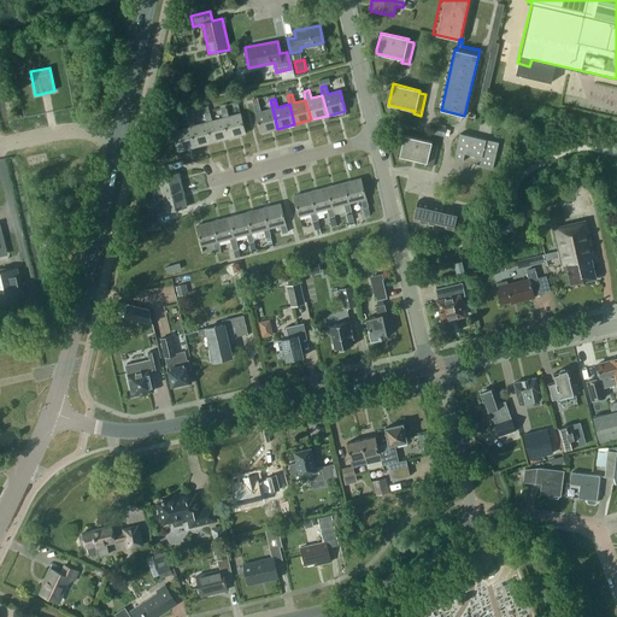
[(277,129),(272,109),(260,111),(258,103),(253,105),(260,133),(277,129)]
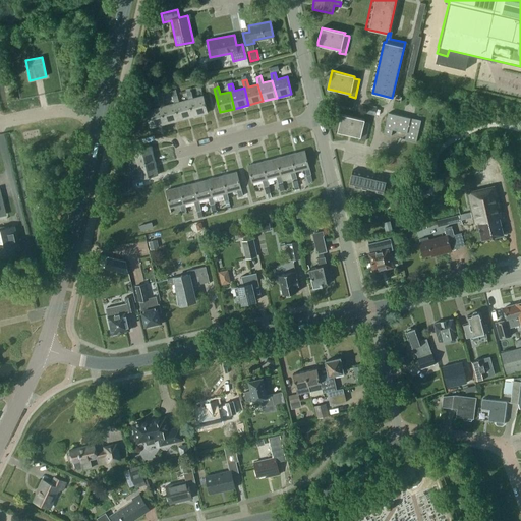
[(186,93),(188,100),(192,116),(208,113),(203,96),(192,99),(191,92),(186,93)]
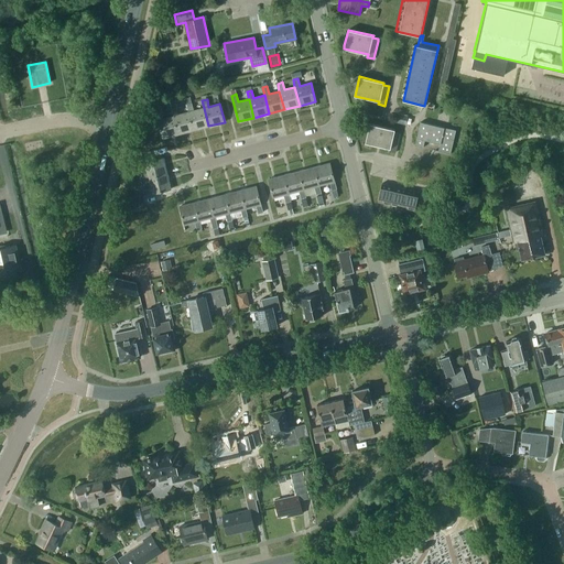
[(208,126),(204,108),(194,110),(192,102),(187,104),(186,104),(188,111),(193,130),(208,126)]
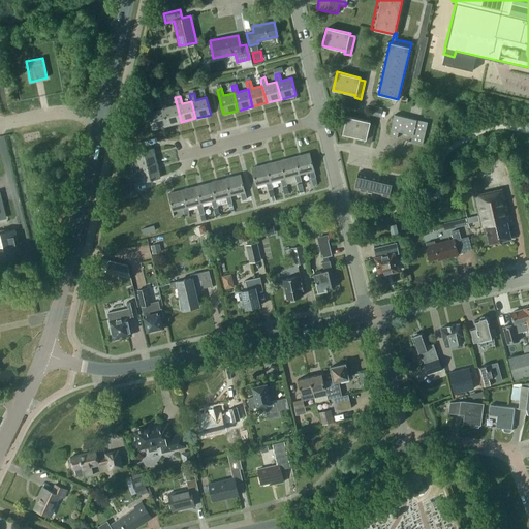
[(160,101),(162,109),(167,126),(181,122),(177,104),(167,107),(165,100),(160,101)]
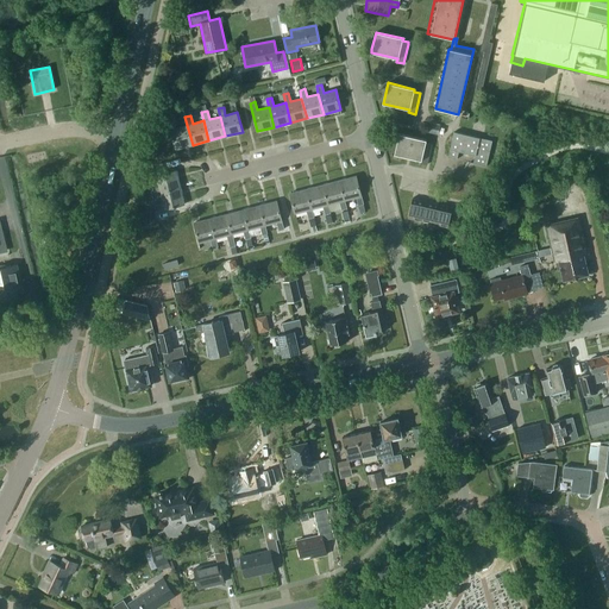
[(193,145),(187,125),(176,127),(174,120),(168,121),(176,149),(193,145)]
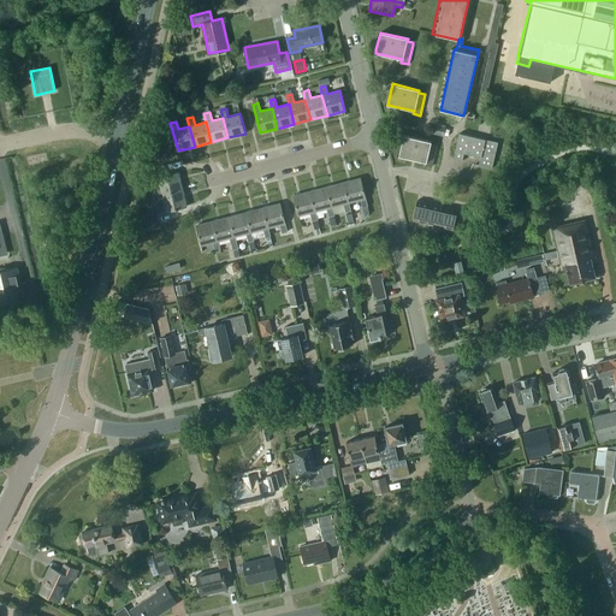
[(443,134),(444,125),(433,123),(431,131),(443,134)]
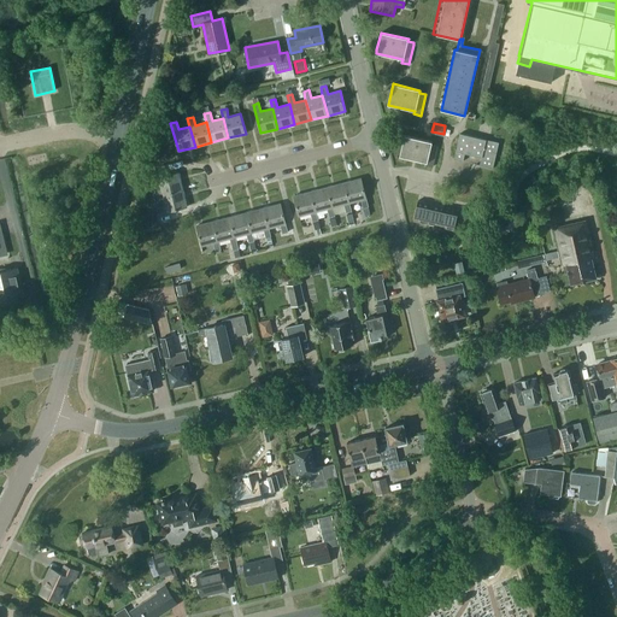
[(465,153),(481,157),(480,166),(493,169),(499,142),(464,134),(459,134),(453,159),(463,162),(465,153)]
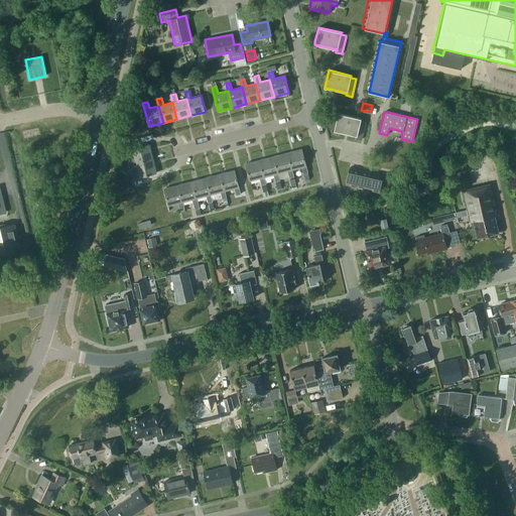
[(357,136),(356,138),(361,140),(365,124),(366,122),(361,121),(361,119),(339,113),(335,129),(334,130),(357,136)]
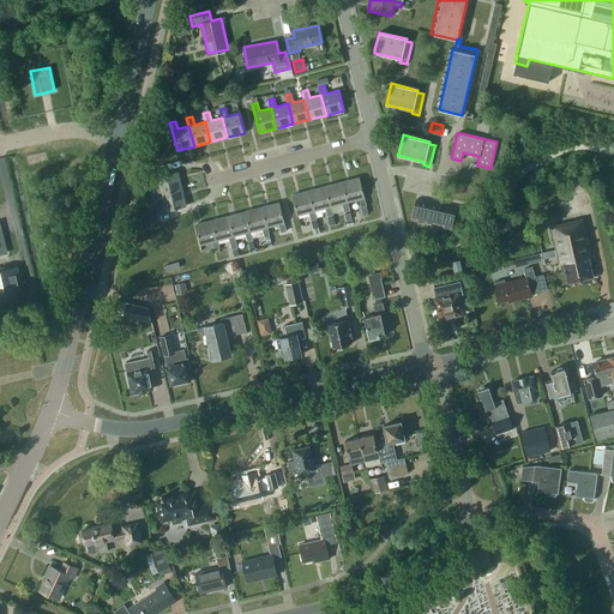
[(154,196),(162,193),(181,190),(178,172),(157,176),(161,188),(152,191),(154,196)]
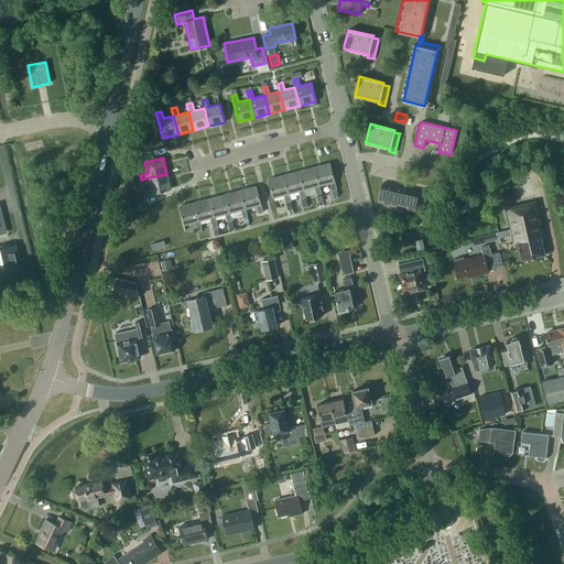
[(329,163),(314,166),(320,185),(329,183),(332,191),(337,188),(329,163)]
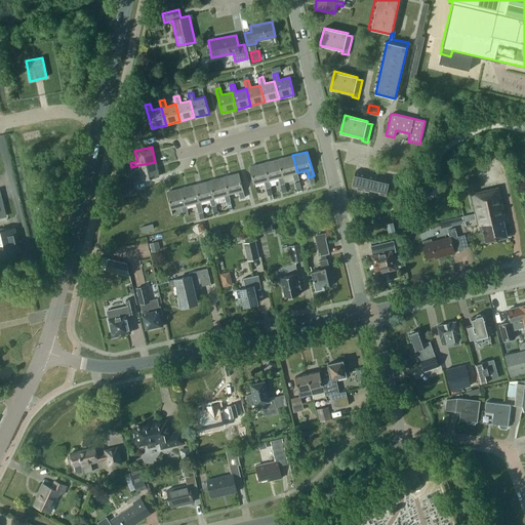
[(299,179),(297,172),(292,155),(279,159),(283,176),(292,173),(294,180),(295,180),(299,179)]
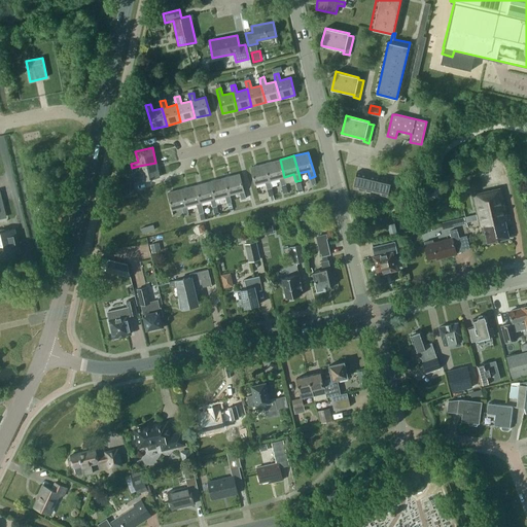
[(280,160),(266,164),(270,180),(280,178),(281,185),(286,184),(284,177),(280,160)]
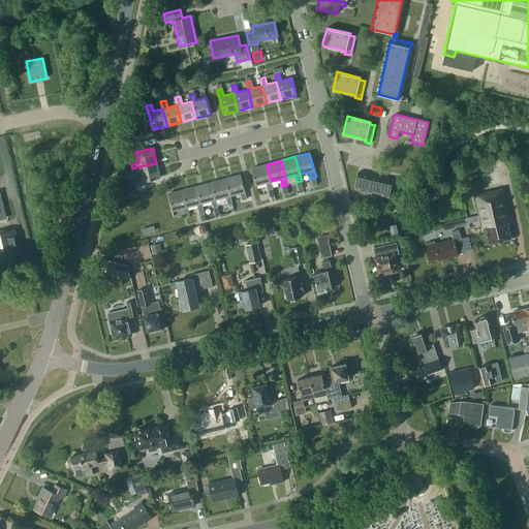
[(156,163),(139,166),(142,177),(134,179),(135,183),(160,178),(156,163)]
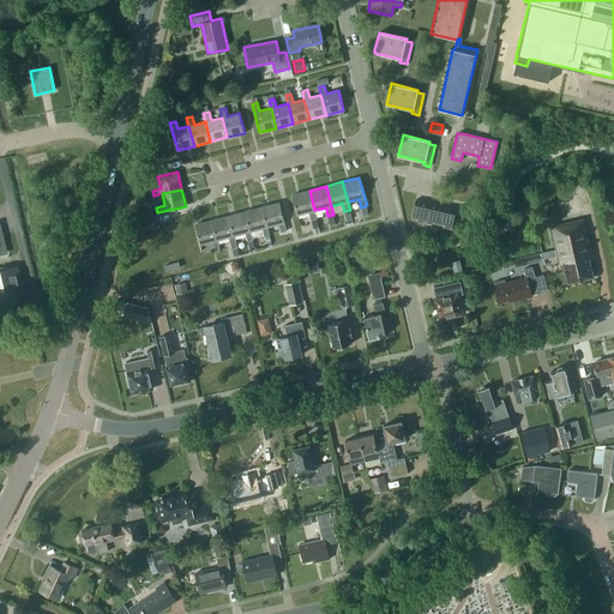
[(314,210),(309,191),(292,196),(298,215),(309,212),(311,221),(317,218),(314,210)]
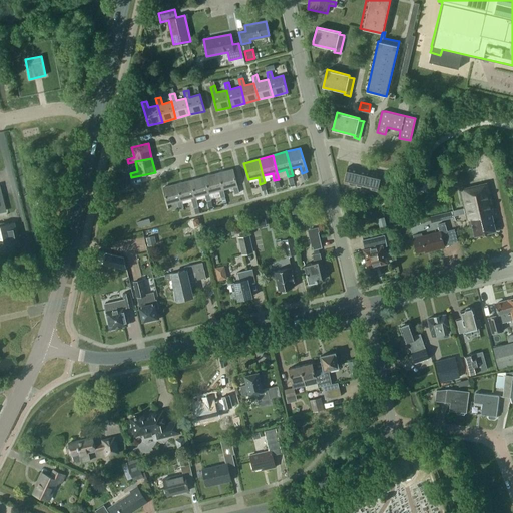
[(346,183),(377,191),(381,174),(347,166),(344,183),(346,183)]
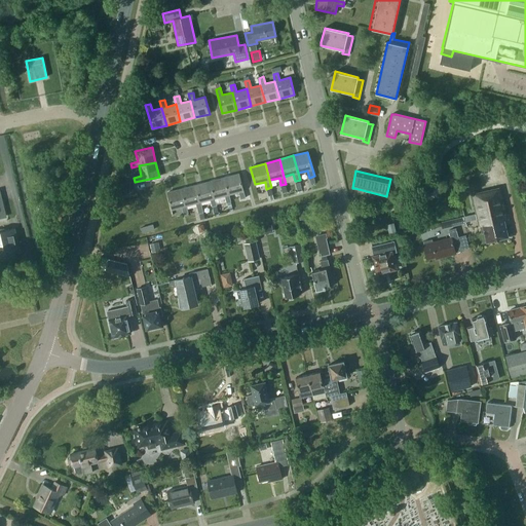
[(239,174),(225,177),(229,194),(238,192),(240,199),(246,197),(242,188),(239,174)]
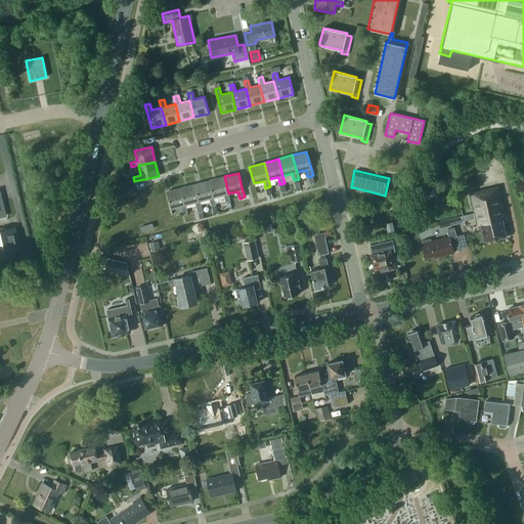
[(224,176),(210,180),(214,198),(224,194),(225,202),(230,201),(228,193),(224,176)]
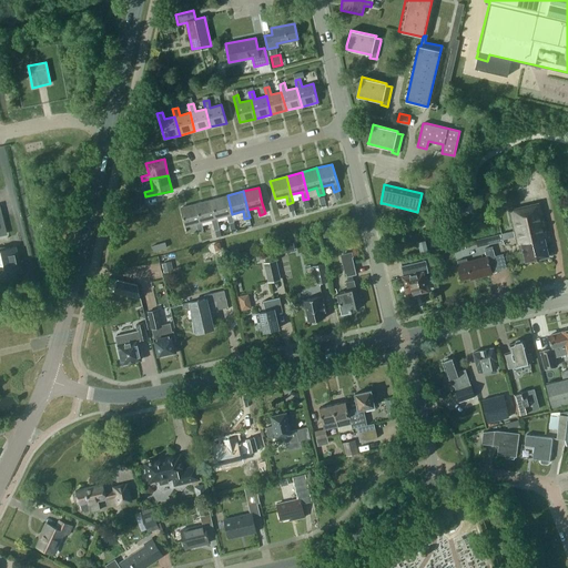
[(135,196),(138,208),(144,205),(142,195),(135,196)]
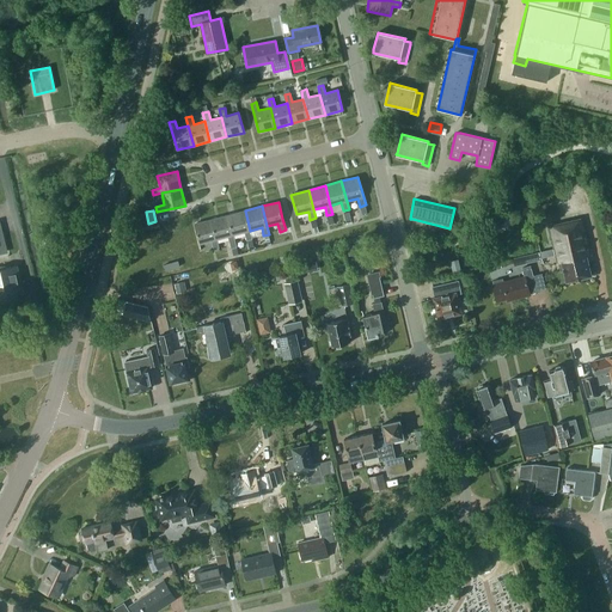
[(245,210),(228,215),(233,234),(245,232),(246,240),(252,239),(250,231),(245,210)]
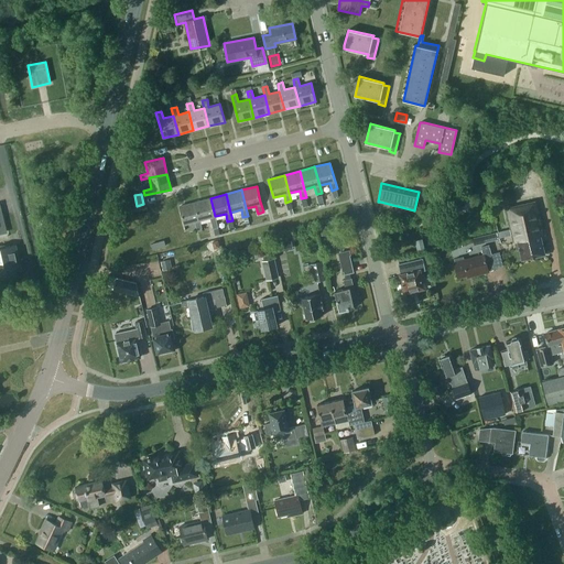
[(199,220),(210,218),(213,229),(218,228),(215,216),(210,198),(195,202),(199,220)]
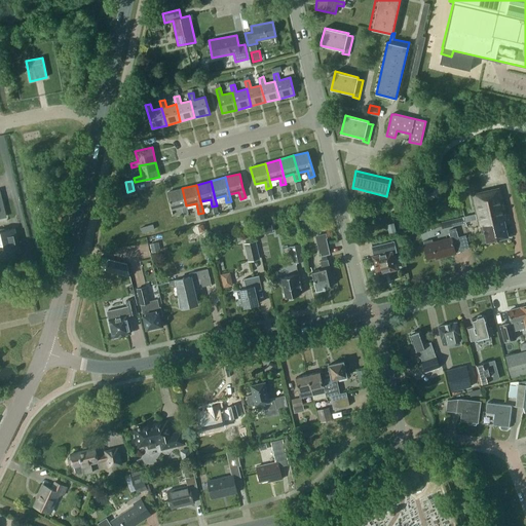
[(472,194),(479,226),(481,226),(482,233),(484,232),(486,242),(509,237),(504,220),(508,219),(500,187),(472,194)]
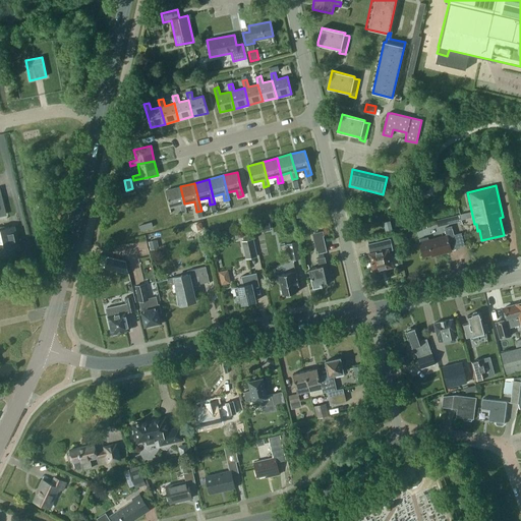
[(186,211),(184,204),(180,186),(166,190),(170,208),(180,205),(182,212),(186,211)]
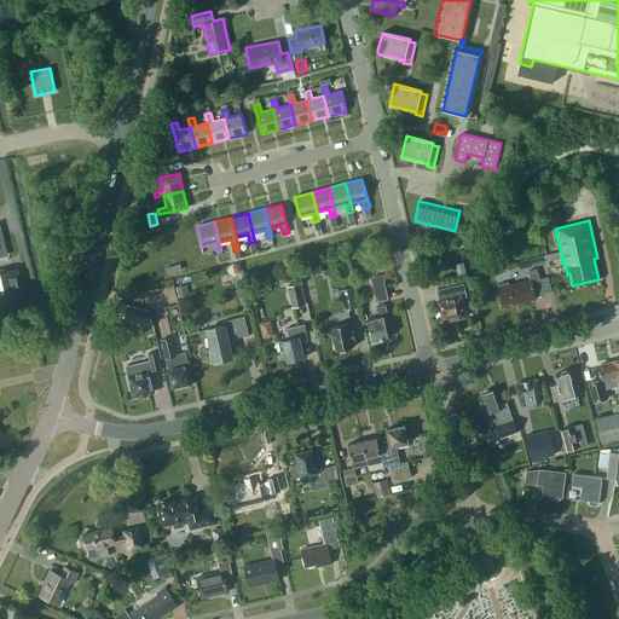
[(547,264),(545,256),(531,260),(532,267),(547,264)]
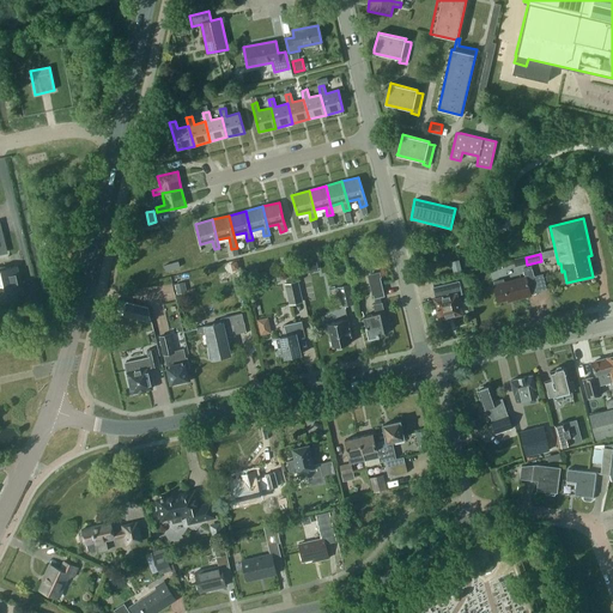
[(163,265),(167,271),(180,267),(177,260),(163,265)]
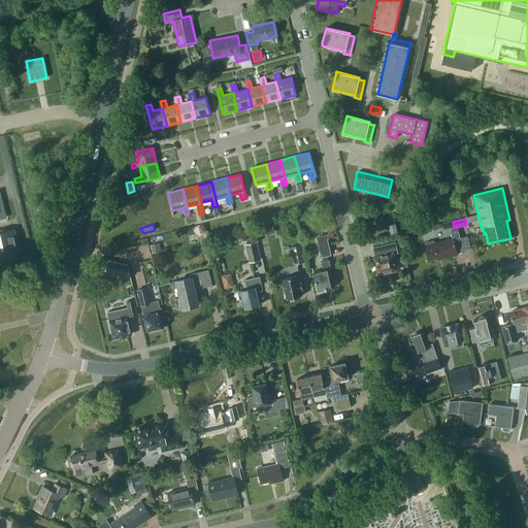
[(389,225),(391,234),(397,232),(395,224),(389,225)]
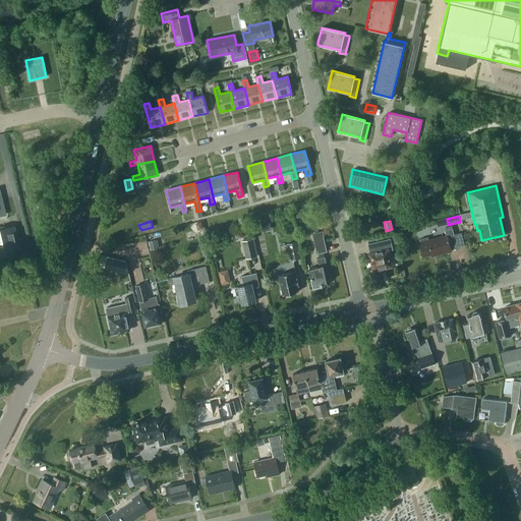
[(419,242),(423,255),(436,252),(437,254),(451,250),(449,241),(455,239),(452,226),(445,228),(447,235),(419,242)]
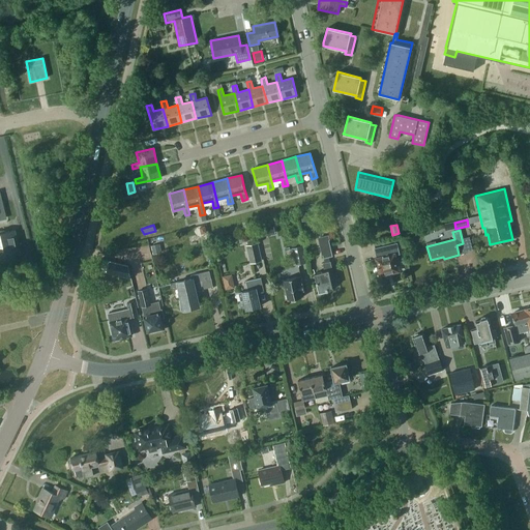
[(13,231),(0,233),(0,259),(10,258),(9,255),(19,253),(13,231)]
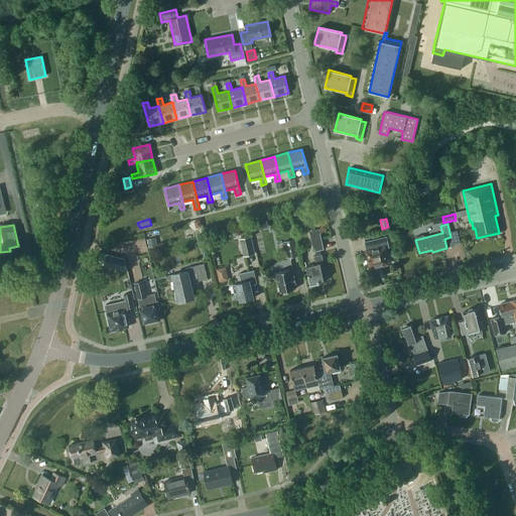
[(310,232),(314,251),(325,249),(321,237),(319,230),(310,232)]
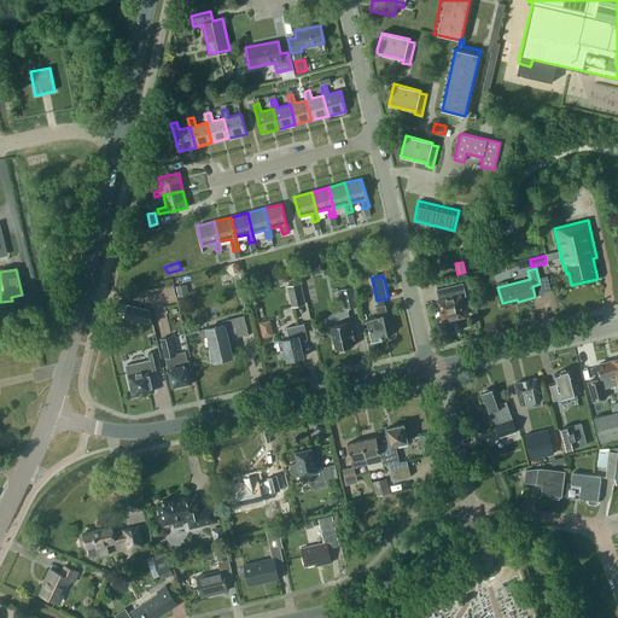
[(541,278),(543,293),(553,291),(551,277),(541,278)]
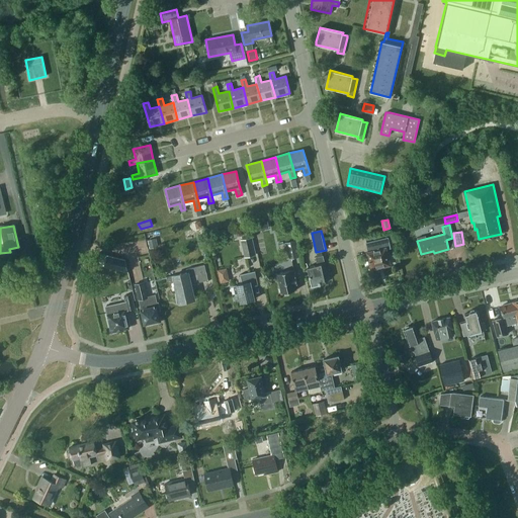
[(240,240),(244,257),(256,254),(252,237),(240,240)]
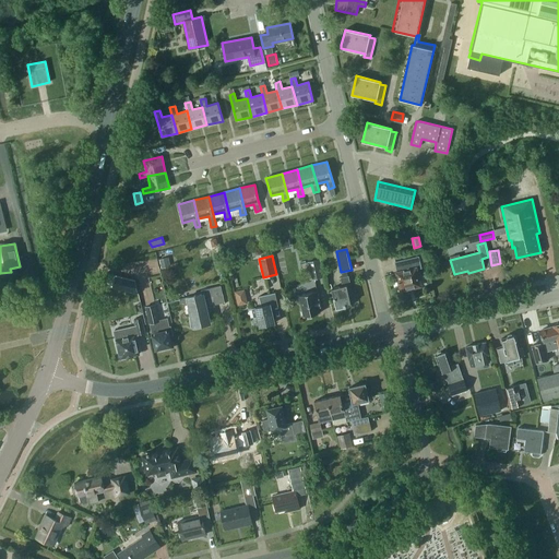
[(167,258),(159,260),(162,269),(169,266),(167,258)]
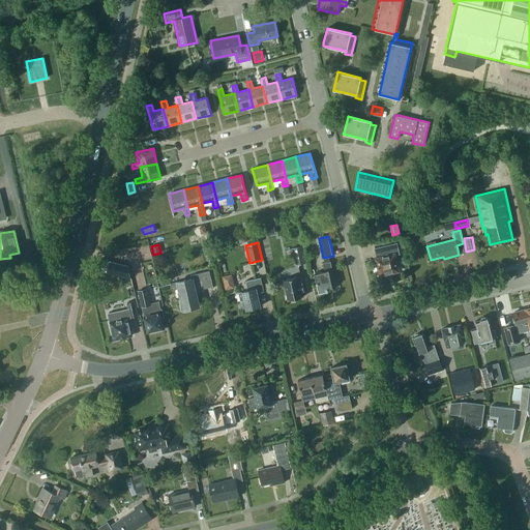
[(292,247),(295,264),(306,262),(303,245),(292,247)]
